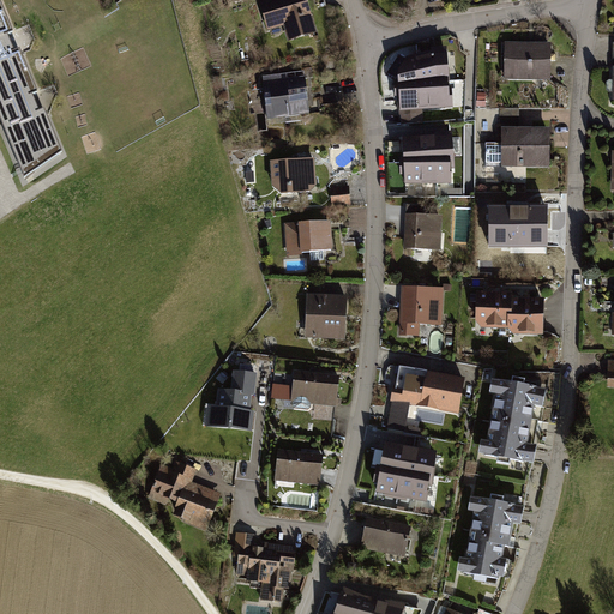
[(256,0),(265,30),(282,25),(287,41),(315,32),(306,0),(256,0)]
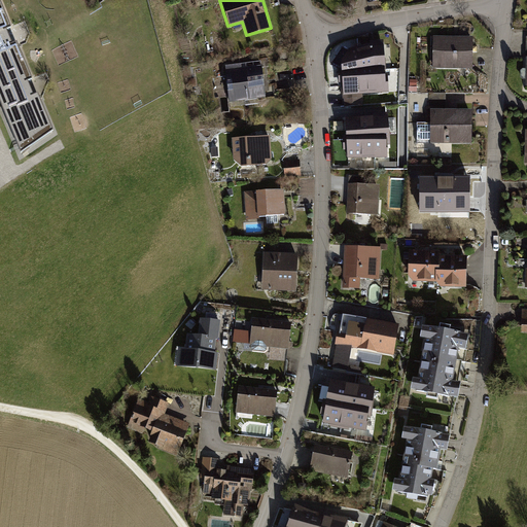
[(31,80),(0,3),(0,100),(22,152),(53,132),(38,96),(34,98),(28,82),(31,80)]
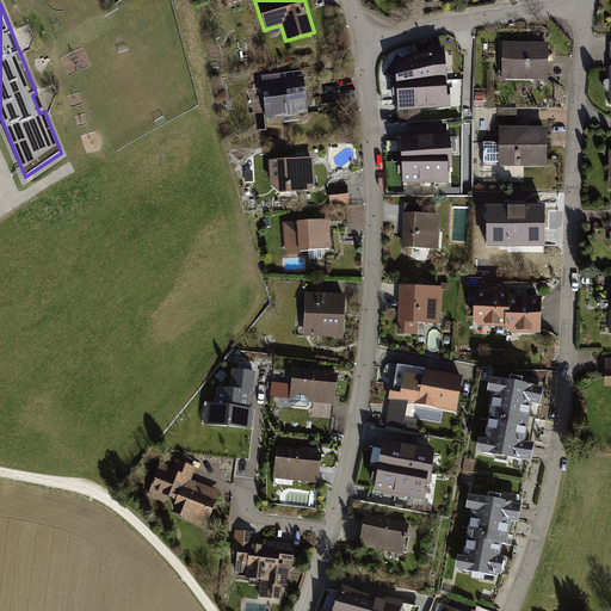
[(548,42),(501,41),(501,78),(547,79),(548,42)]
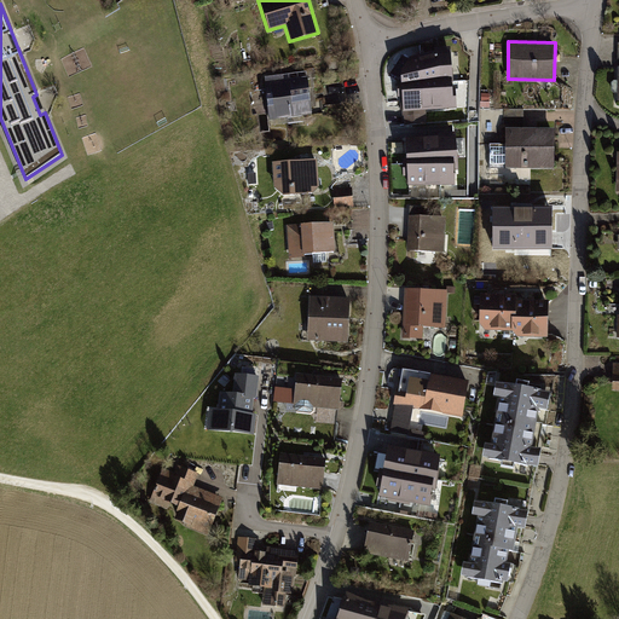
[(447,56),(417,58),(418,70),(410,70),(411,91),(453,90),(453,68),(449,68),(447,56)]
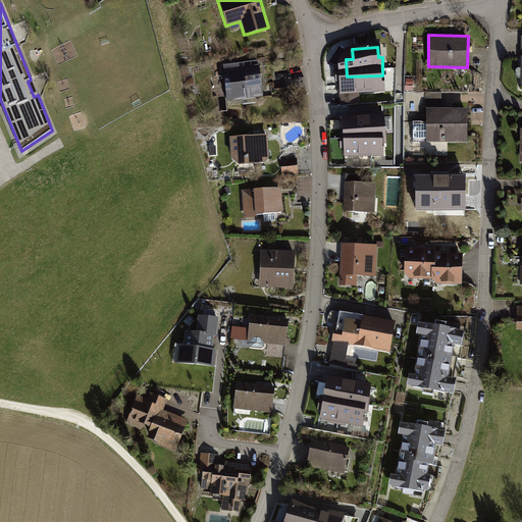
[(259,65),(221,69),(225,101),(263,96),(259,65)]
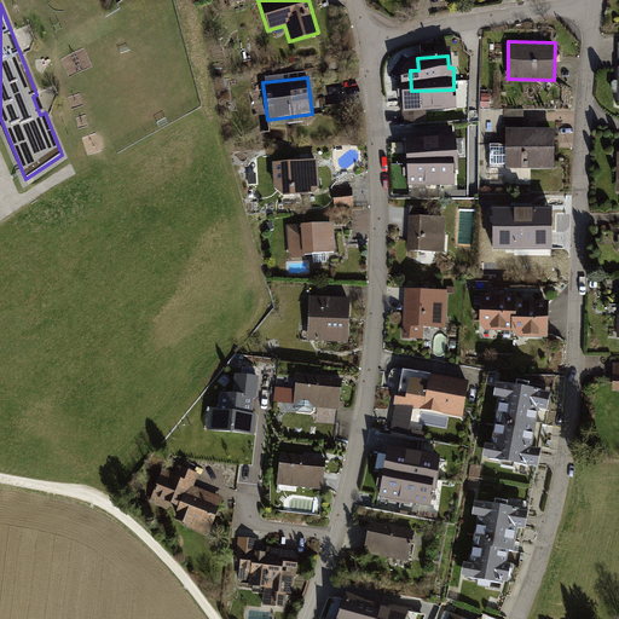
[(504,144),(489,144),(489,168),(554,168),(554,128),(504,128),(504,144)]
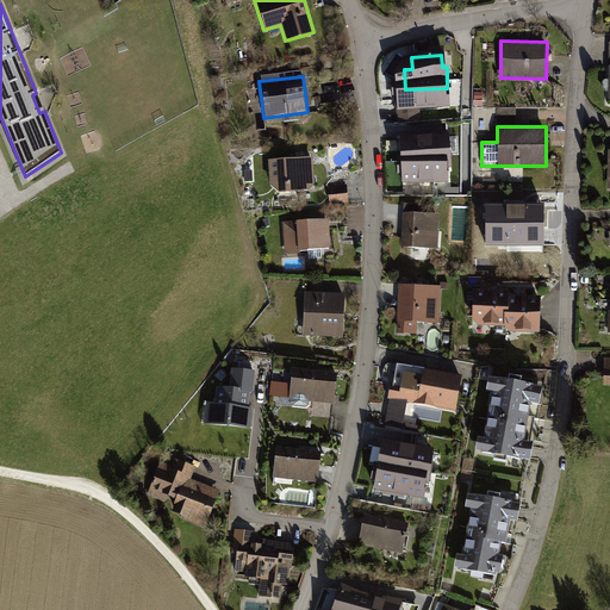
[(423,135),(398,137),(400,175),(429,173),(429,162),(442,162),(440,139),(424,139),(423,135)]
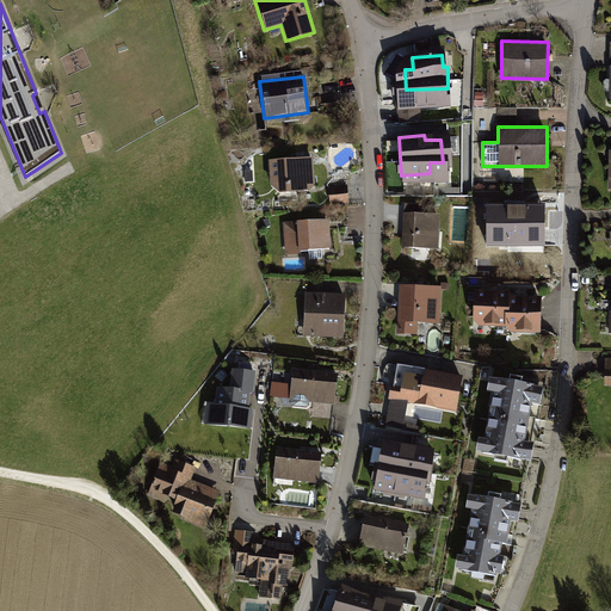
[(312,158),(267,160),(269,186),(278,193),(308,191),(314,185),(312,158)]
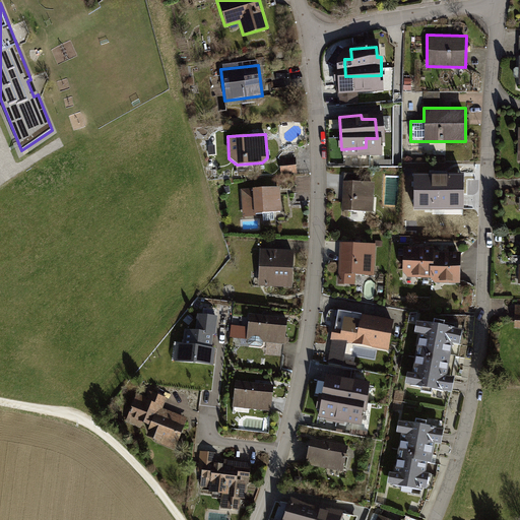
[(365,166),(365,153),(348,153),(348,166),(365,166)]
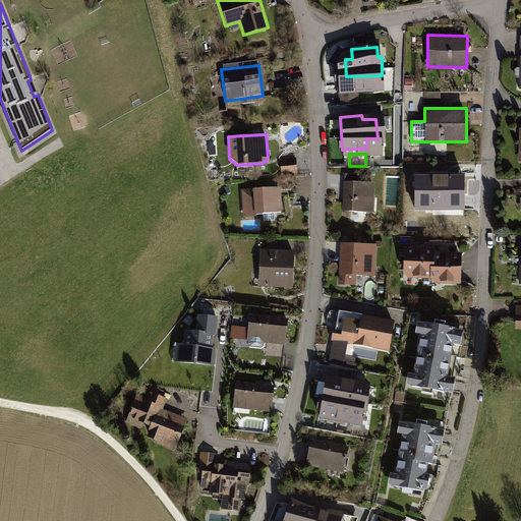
[(284,172),(300,172),(299,157),(284,158),(284,172)]
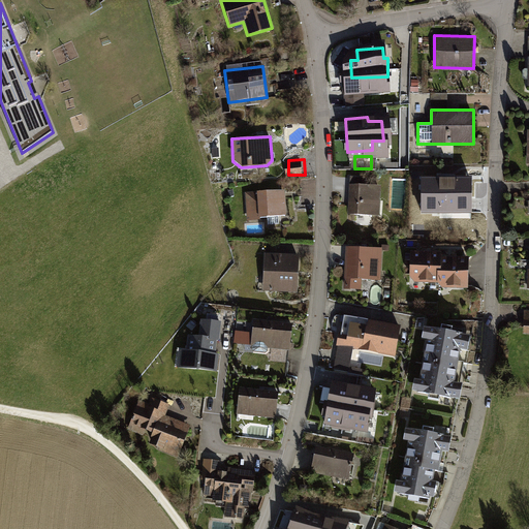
[(463,177),(418,177),(418,201),(438,201),(438,214),(463,214),(463,177)]
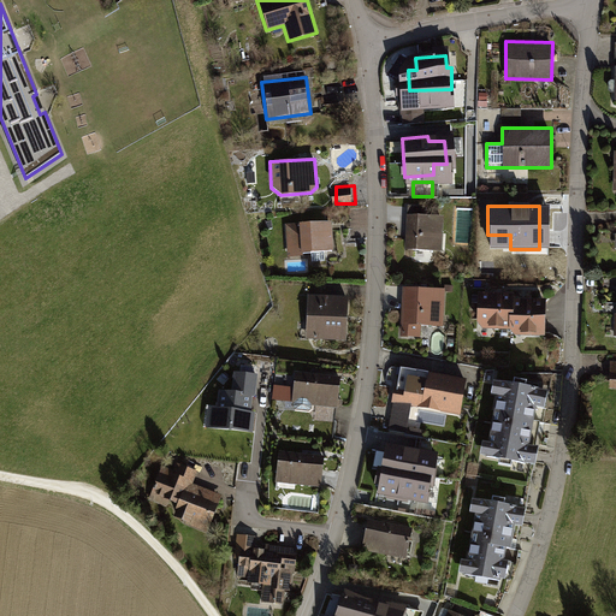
[(443,217),(406,214),(403,249),(442,252),(443,217)]
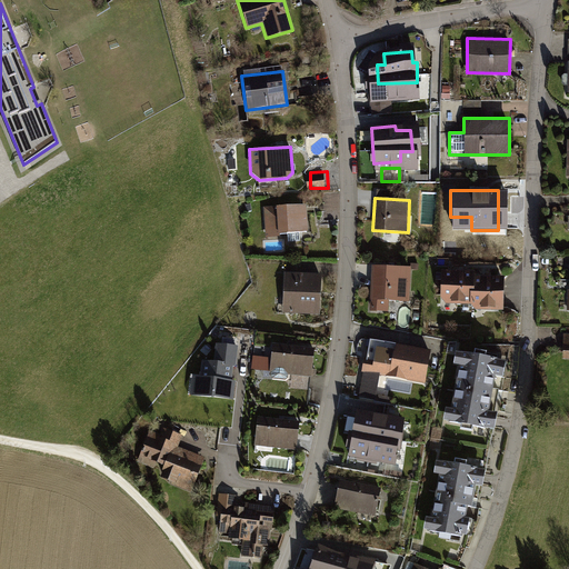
[(306,205),(262,207),(265,237),(278,236),(278,233),(307,232),(306,205)]
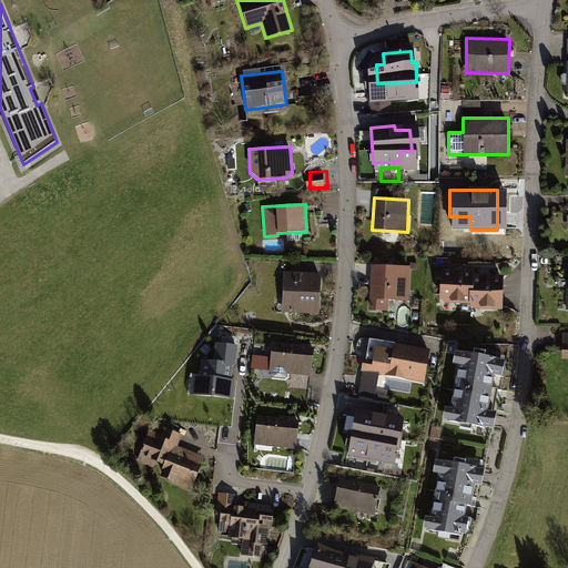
[(411,267),(371,264),(367,300),(375,300),(375,310),(385,311),(386,300),(407,302),(411,267)]
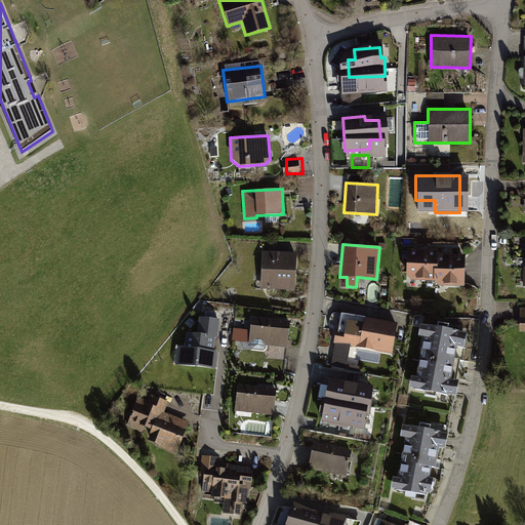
[(410,280),(434,281),(438,254),(438,250),(406,249),(406,276),(410,280)]
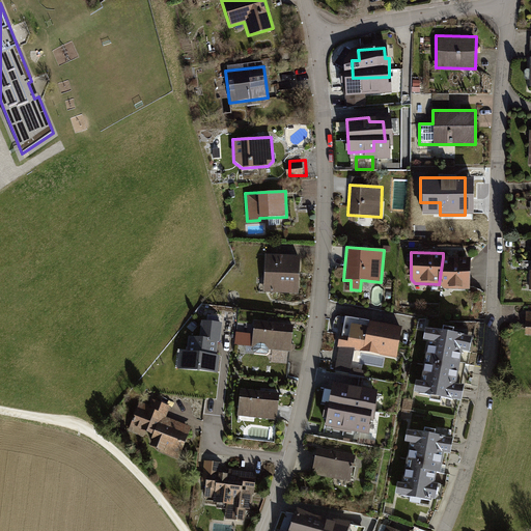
[(297,294),(300,256),(264,254),(262,292),(297,294)]
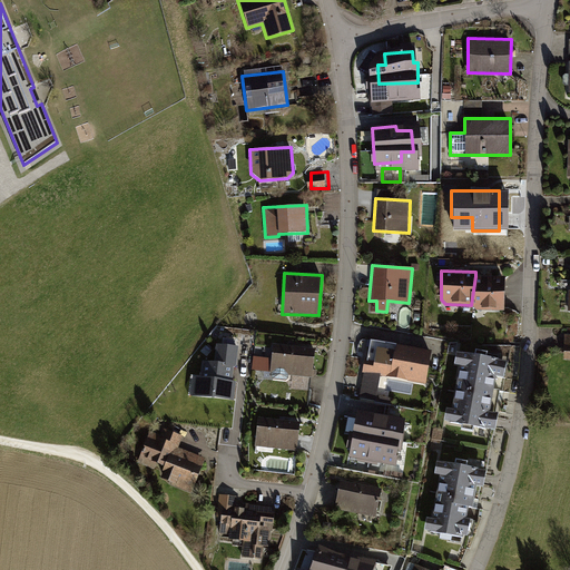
[(504,277),(475,276),(471,305),(475,311),(503,312),(504,277)]
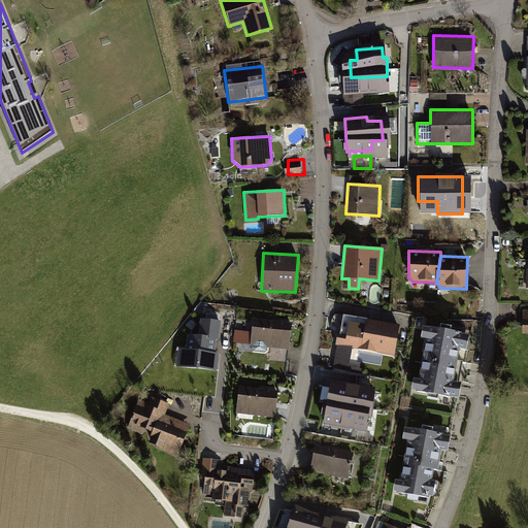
[(291,323),(253,319),(251,331),(233,330),(232,342),(250,344),(251,351),(263,352),(267,348),(288,350),(291,323)]
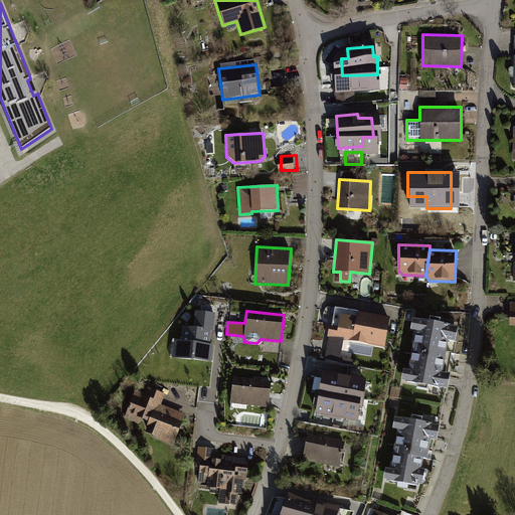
[(336,322),(333,339),(383,347),(388,317),(357,312),(355,326),(336,322)]
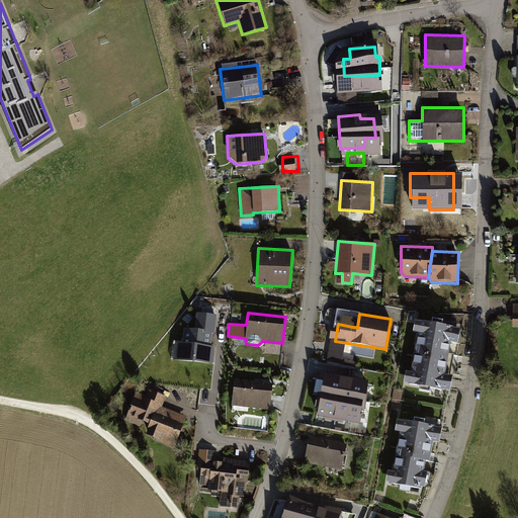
[(404,382),(450,391),(453,376),(445,375),(450,342),(458,344),(461,328),(415,321),(413,332),(417,332),(410,372),(406,371),(404,382)]
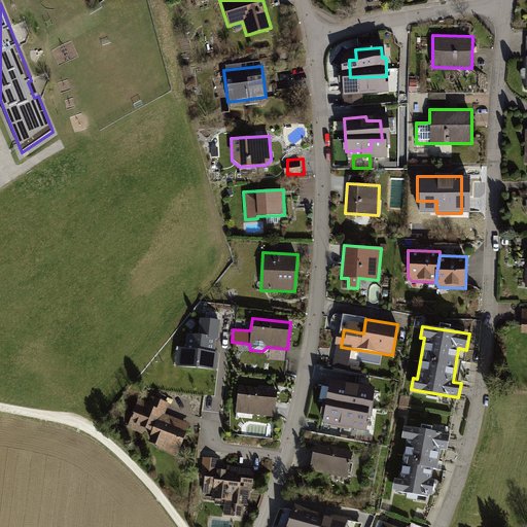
[(217,343),(181,339),(178,363),(169,363),(168,374),(178,375),(179,366),(215,371),(217,343)]
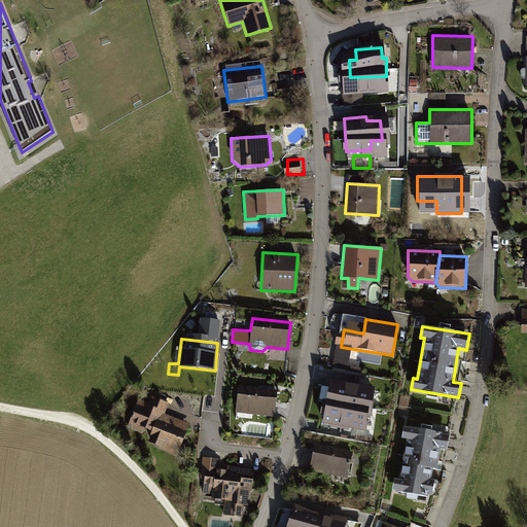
[(329,379),(324,406),(361,414),(366,387),(329,379)]
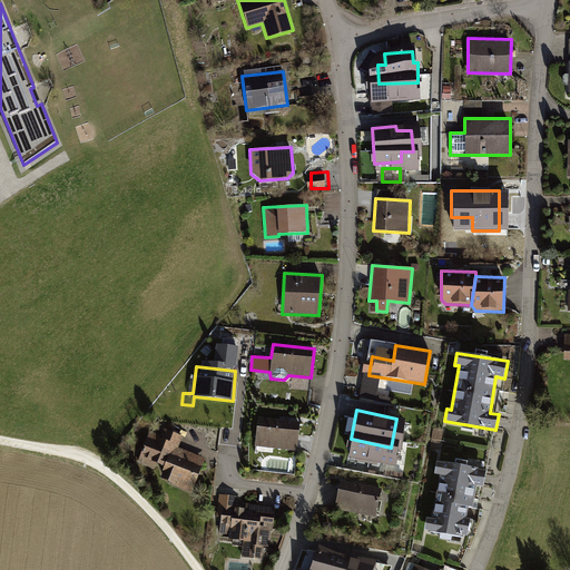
[(300,422),(257,418),(253,445),(296,451),(300,422)]
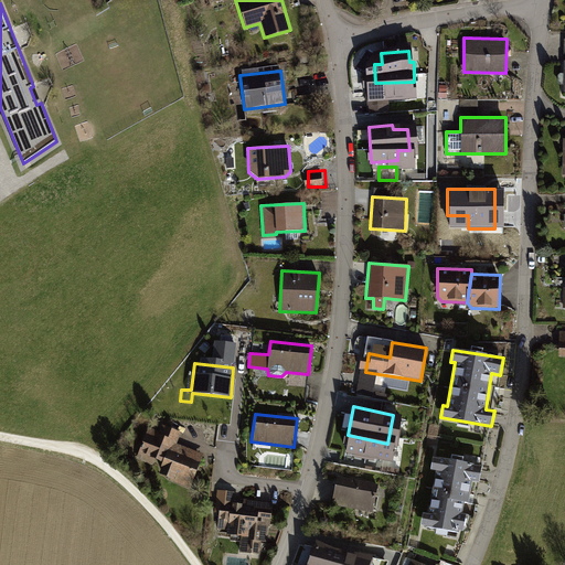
[(147,426),(132,459),(150,467),(151,464),(161,468),(159,475),(189,487),(202,455),(174,444),(180,433),(159,424),(156,429),(147,426)]
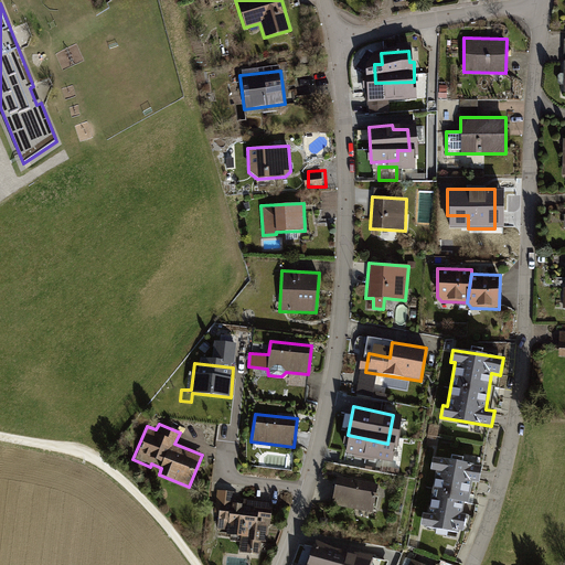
[(483,467),(434,458),(432,470),(437,471),(428,515),(424,514),(422,525),(464,533),(467,515),(462,514),(465,503),(469,504),(472,483),(480,484),(483,467)]
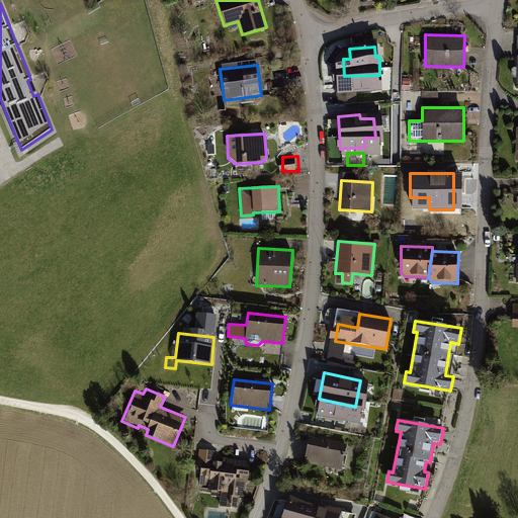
[(309,437),(304,462),(341,469),(346,444),(309,437)]
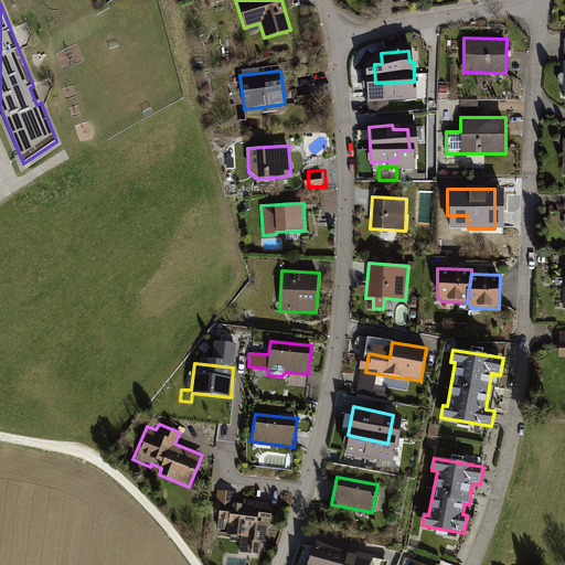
[(242,504),(220,501),(215,530),(226,531),(225,535),(240,536),(238,553),(258,555),(259,542),(266,542),(269,513),(270,508),(272,502),(243,499),(242,504)]
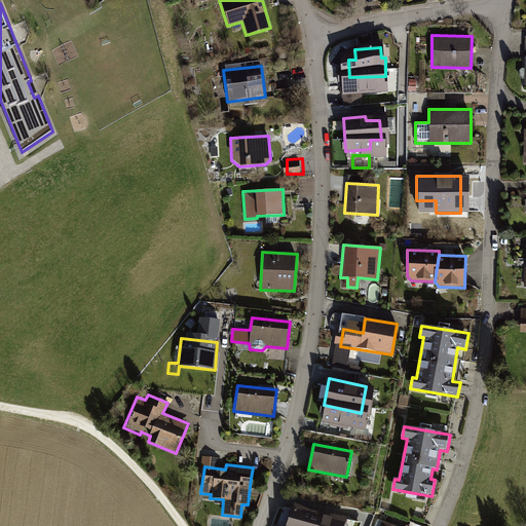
[(290,517),(286,525),(301,525),(302,523),(318,525),(350,525),(351,519),(343,518),(344,513),(306,504),(301,521),(290,517)]
